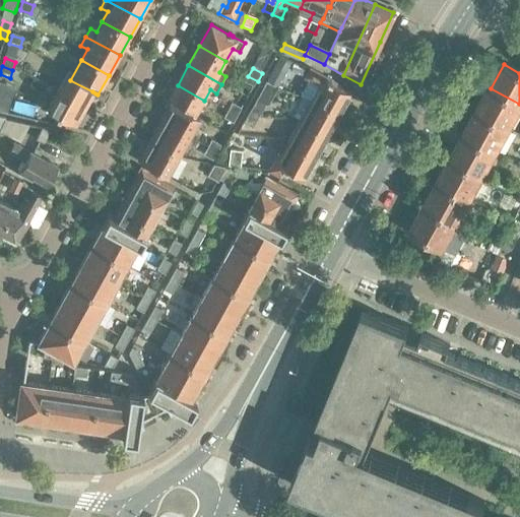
[(336,85),(310,70),(304,81),(317,88),(311,101),(340,117),(351,97),(351,95),(335,87),(336,85)]
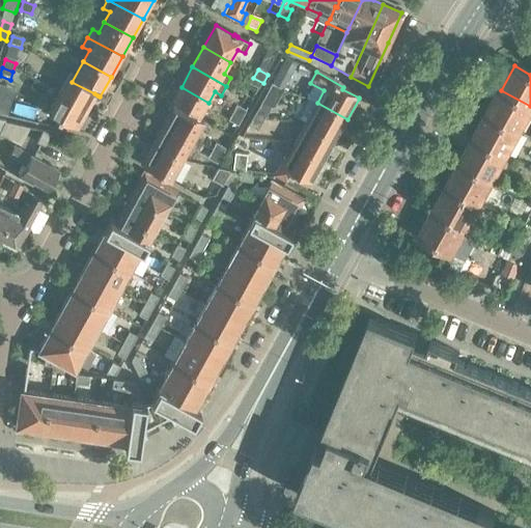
[(263,83),(253,78),(249,86),(258,91),(263,83)]
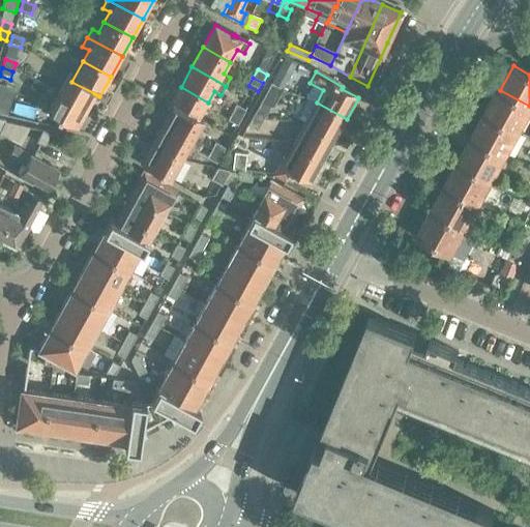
[(66,79),(57,96),(88,113),(97,95),(94,93),(71,82),(66,79)]
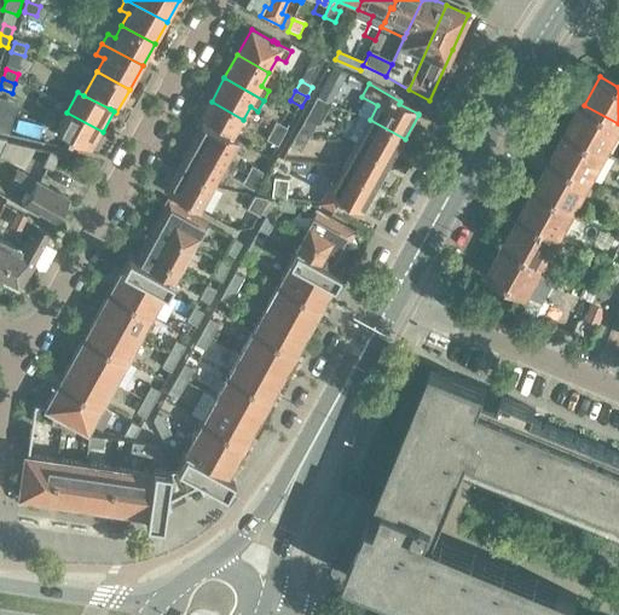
[(17,105),(0,99),(0,132),(9,135),(17,105)]
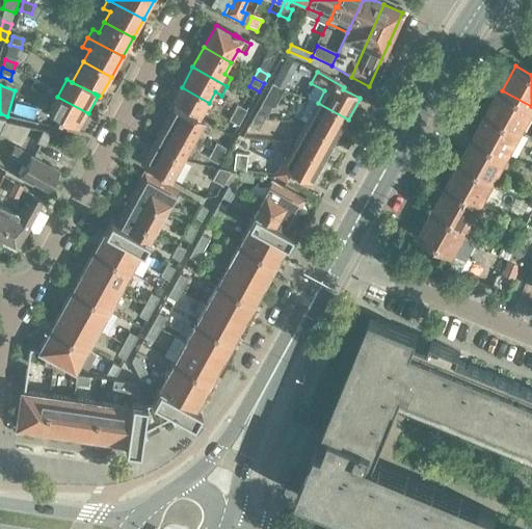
[(285,93),(273,85),(263,105),(275,111),(285,93)]
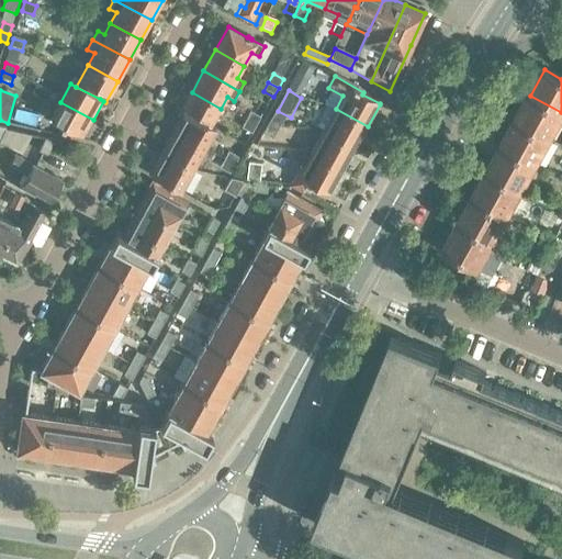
[(222,109),(221,109),(192,92),(179,114),(181,115),(214,133),(216,131),(211,127),(222,109)]
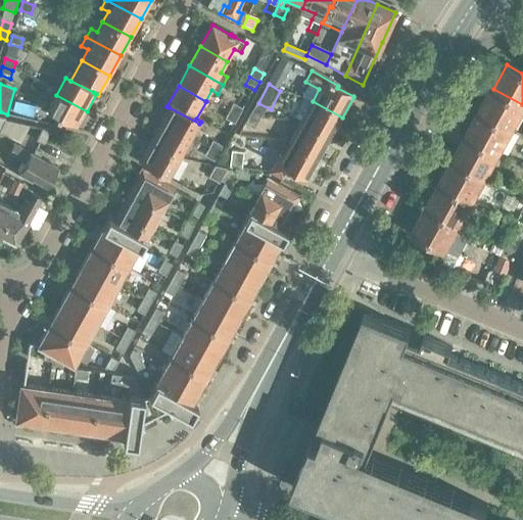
[(522,110),(522,104),(493,89),(480,112),(512,131),(522,110)]
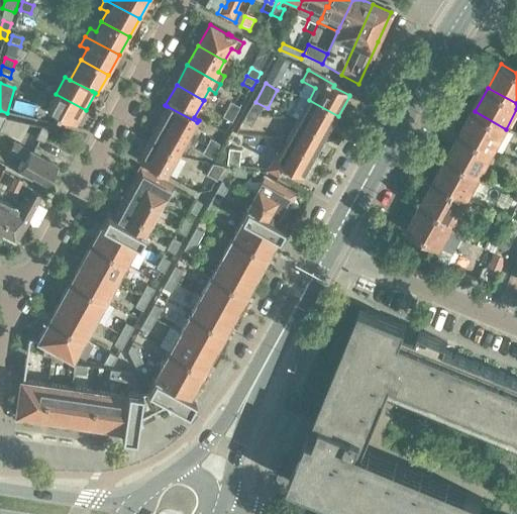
[(76,127),(86,110),(56,94),(46,111),(55,115),(54,117),(59,119),(59,118),(76,127)]
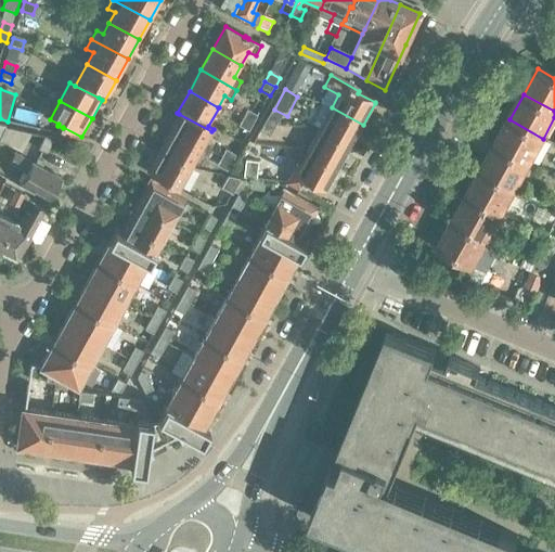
[(349,149),(363,125),(332,107),(324,120),(317,117),(311,127),(318,131),(349,149)]
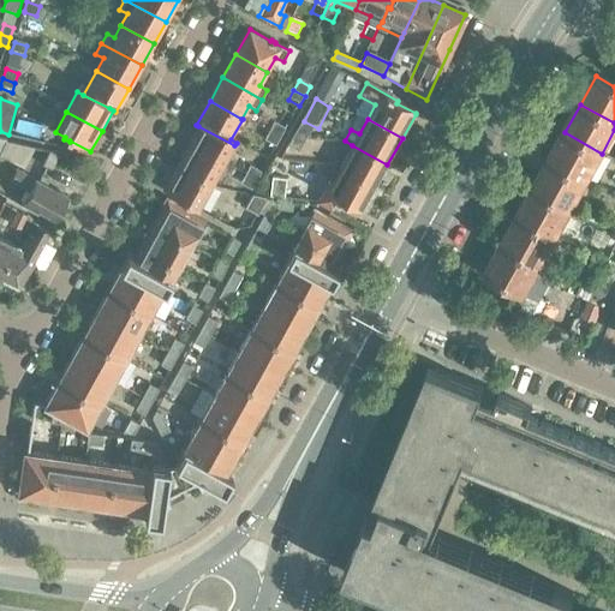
[(324,132),(318,129),(304,121),(294,138),(306,141),(320,143),(324,132)]
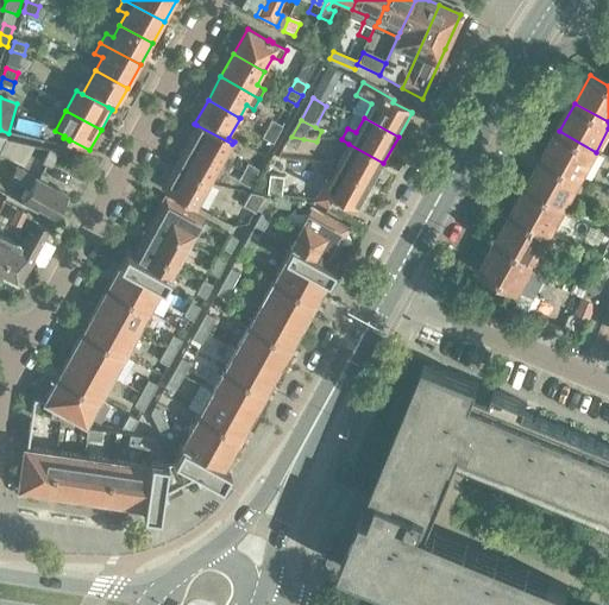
[(270,124),(265,132),(278,138),(282,130),(270,124)]
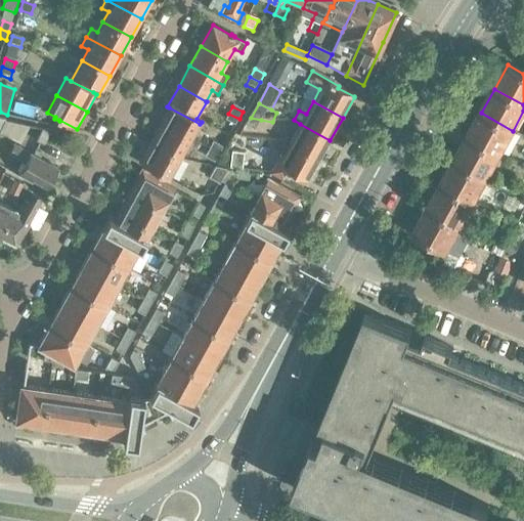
[(159,126),(163,128),(189,142),(198,127),(200,124),(169,107),(159,126)]
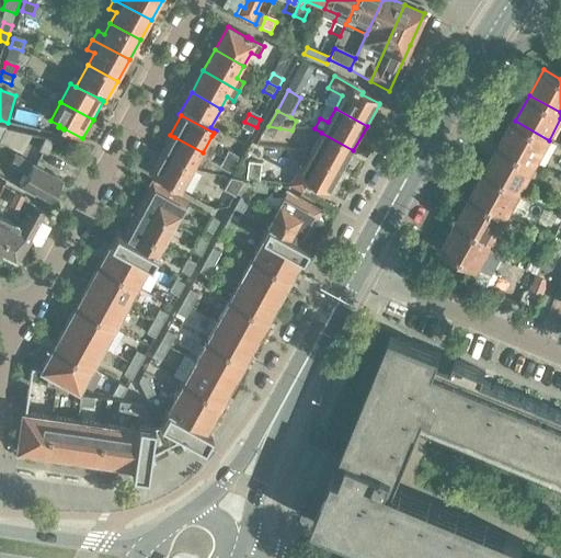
[(549,140),(515,121),(501,147),(535,166),(549,140)]
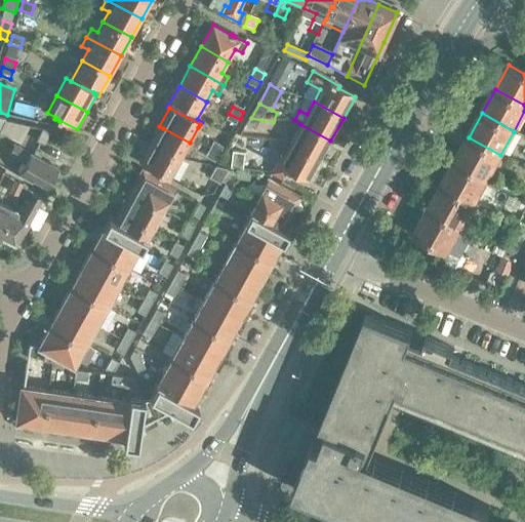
[(240,119),(229,114),(225,122),(236,127),(240,119)]
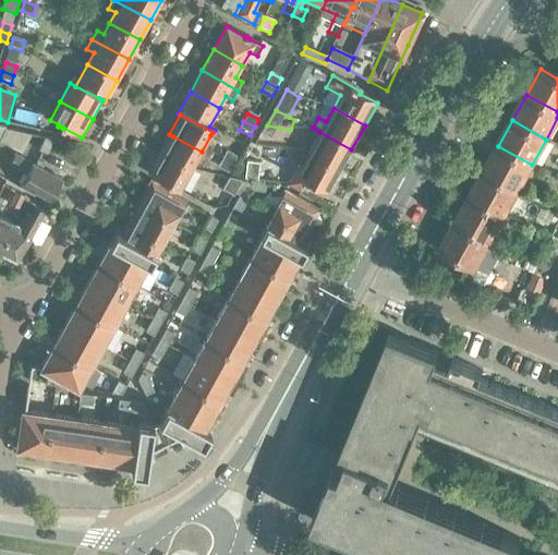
[(271,141),(278,128),(267,125),(262,135),(271,141)]
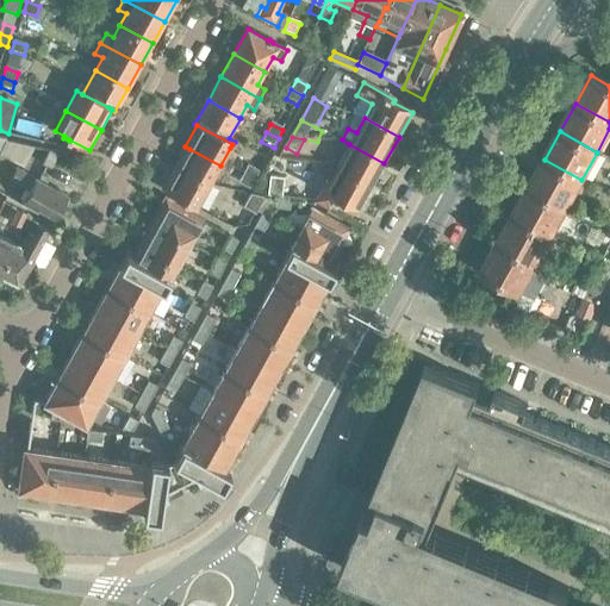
[(349,144),(337,167),(372,186),(384,163),(349,144)]
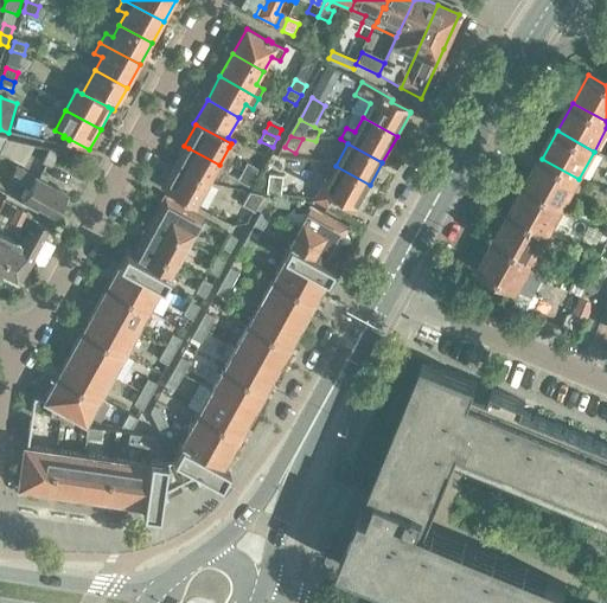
[(206,186),(219,165),(189,148),(184,146),(172,167),(206,186)]
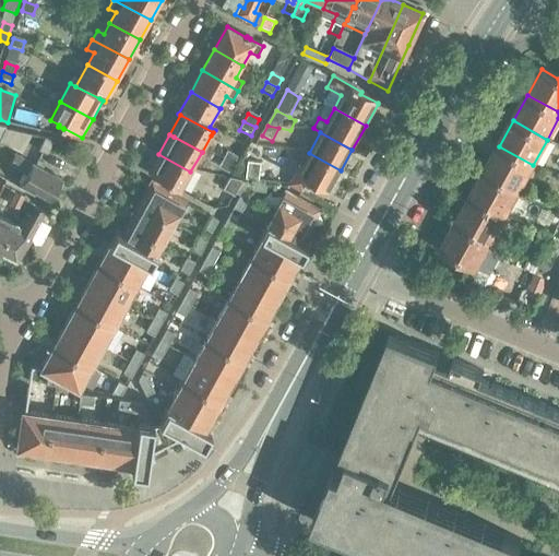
[(533,165),(499,146),(485,172),(519,191),(533,165)]
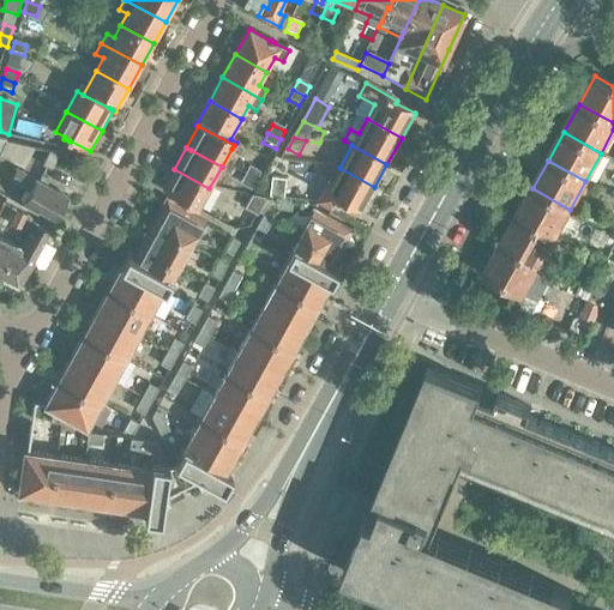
[(360,212),(374,187),(339,168),(330,185),(327,183),(317,204),(331,212),(337,200),(360,212)]
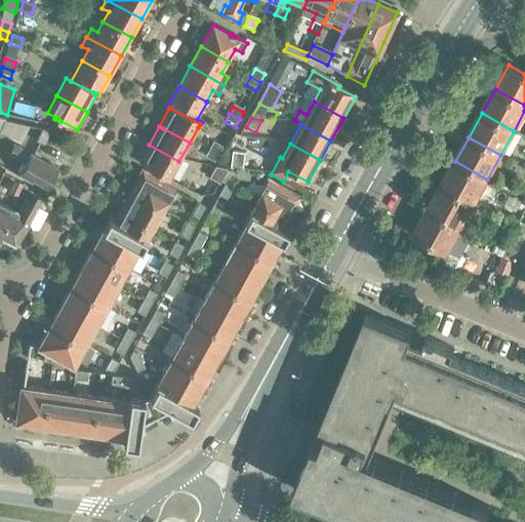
[(168,181),(178,161),(149,145),(138,163),(168,181)]
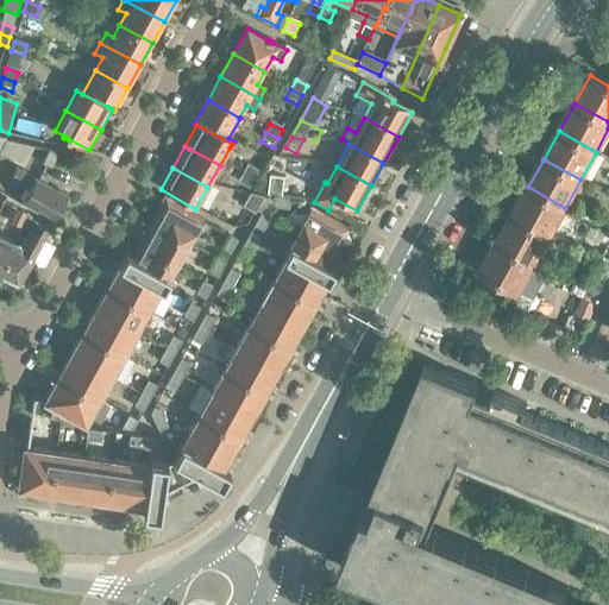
[(248,168),(243,177),(255,183),(259,175),(248,168)]
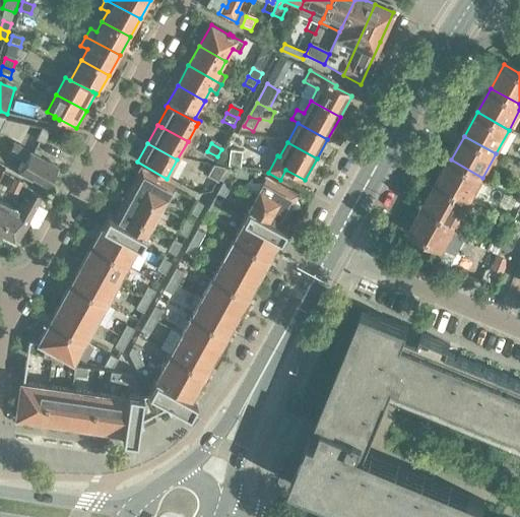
[(24,164),(18,176),(31,183),(34,181),(36,182),(37,181),(48,187),(57,169),(13,145),(8,154),(24,164)]
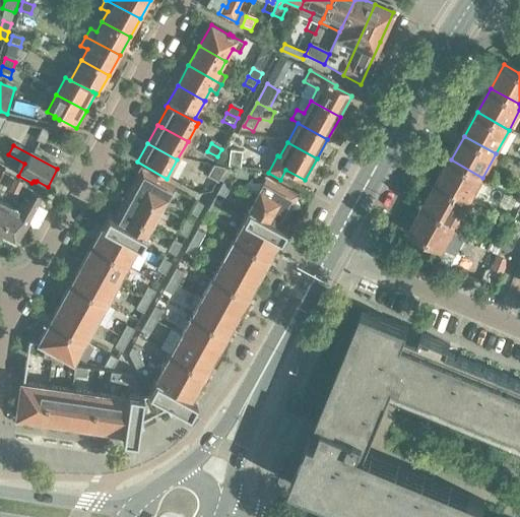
[(217,156),(207,151),(203,158),(213,164),(217,156)]
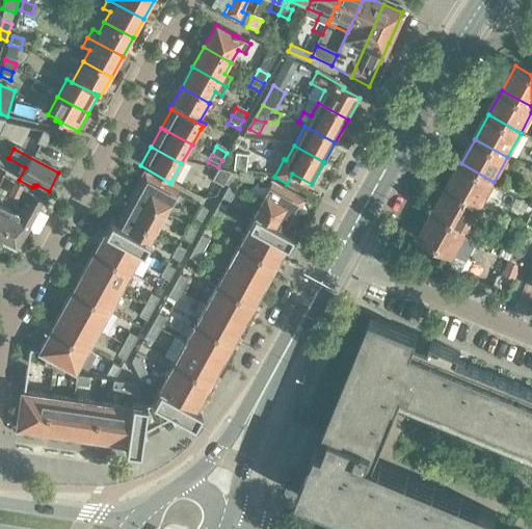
[(237,156),(234,172),(242,173),(245,173),(247,157),(237,156)]
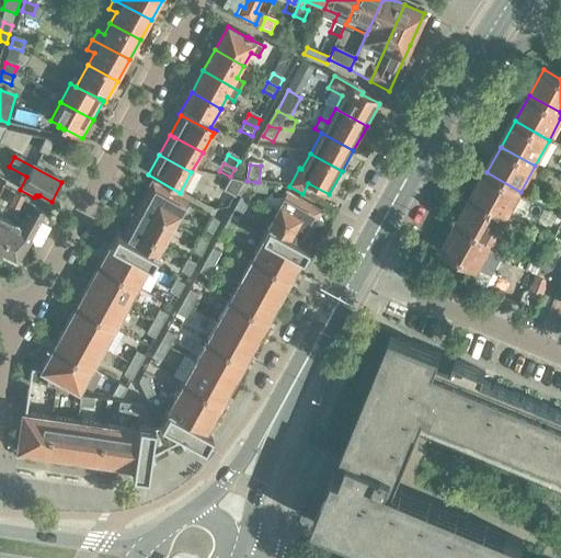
[(472,198),(506,217),(521,192),(487,172),(472,198)]
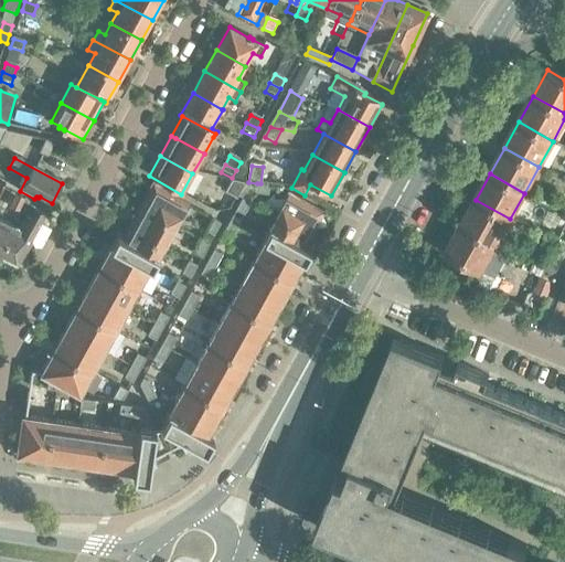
[(245,182),(241,181),(232,179),(225,191),(236,198),(245,182)]
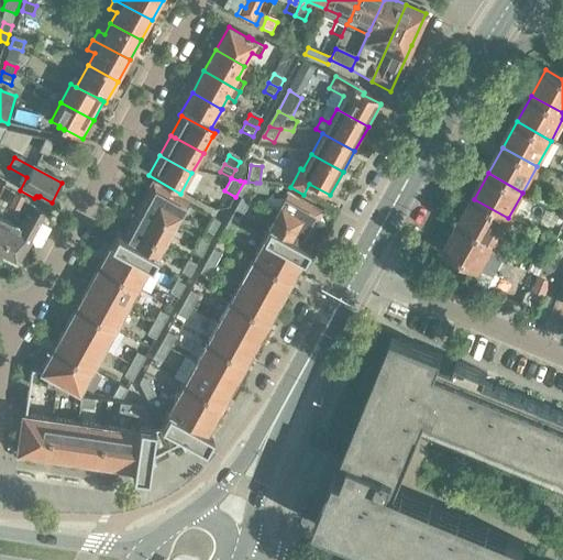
[(140,208),(174,227),(188,201),(154,183),(140,208)]
